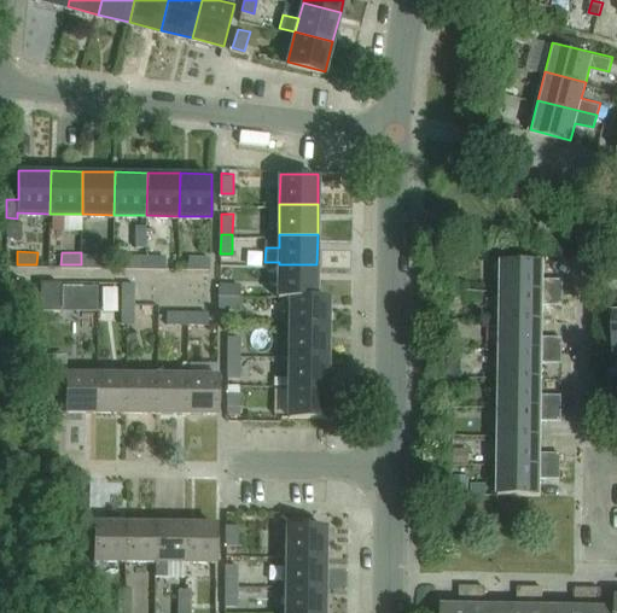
[(81,252),(81,264),(102,266),(102,254),(81,252)]
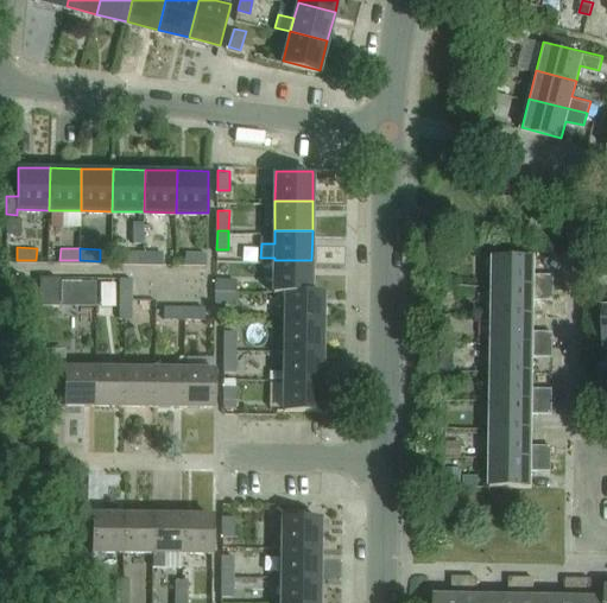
[(143,262),(143,251),(124,249),(122,261),(143,262)]
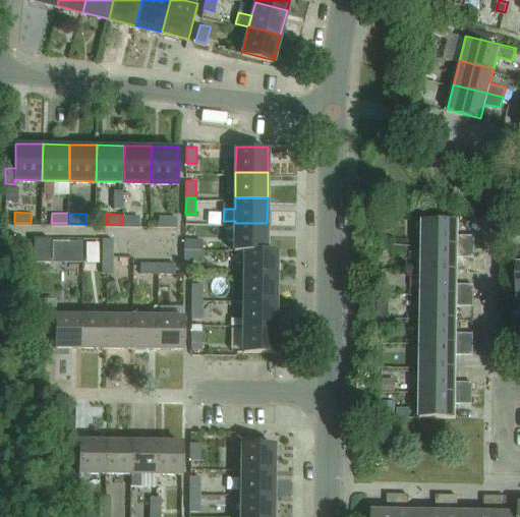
[(122,215),(122,225),(139,225),(139,215),(122,215)]
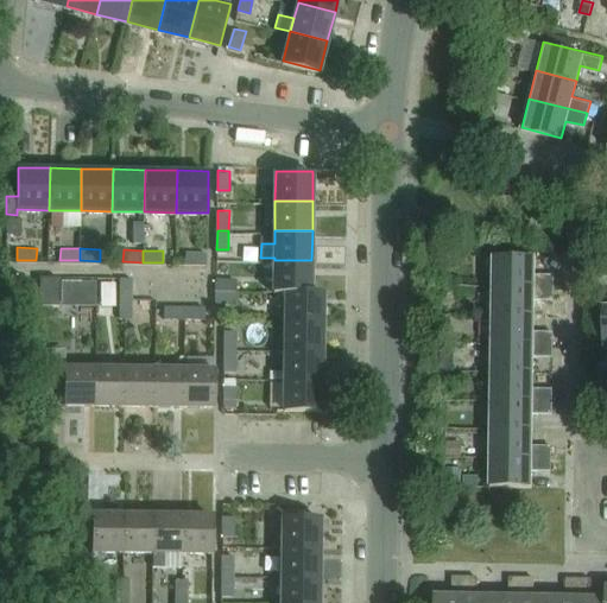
[(207,251),(187,251),(187,264),(207,264),(207,251)]
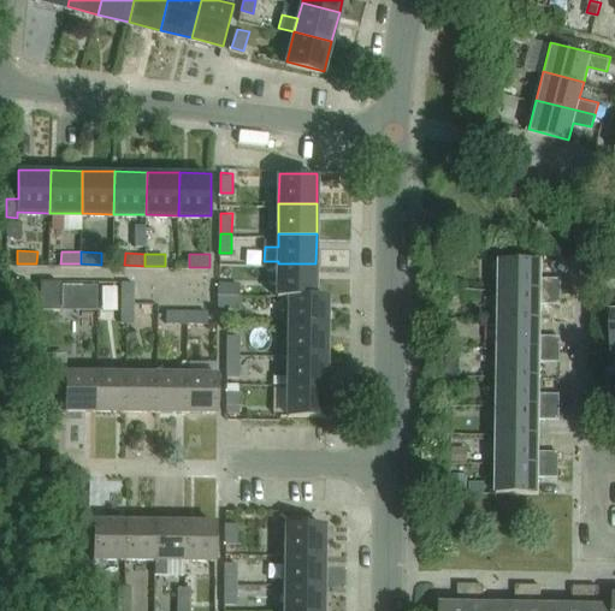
[(502,257),(501,288),(562,289),(562,276),(543,276),(543,257),(502,257)]
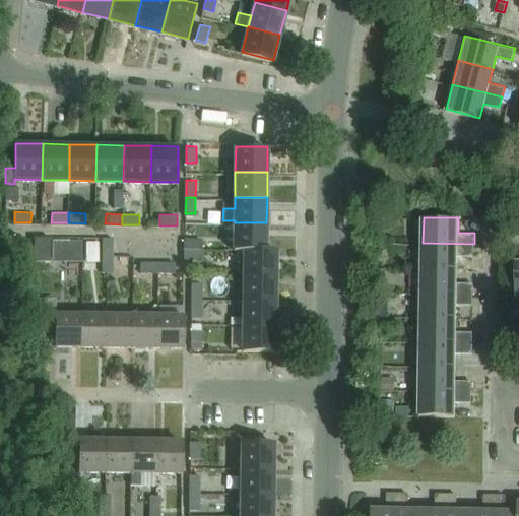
[(235,222),(234,249),(244,249),(244,248),(266,248),(266,247),(266,222),(235,222)]
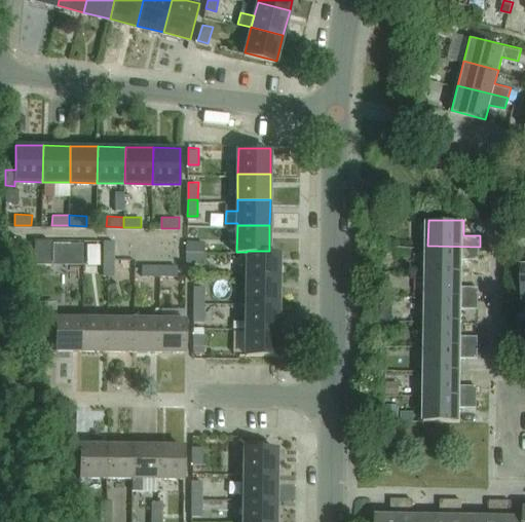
[(51,263),(51,238),(35,238),(35,263),(51,263)]
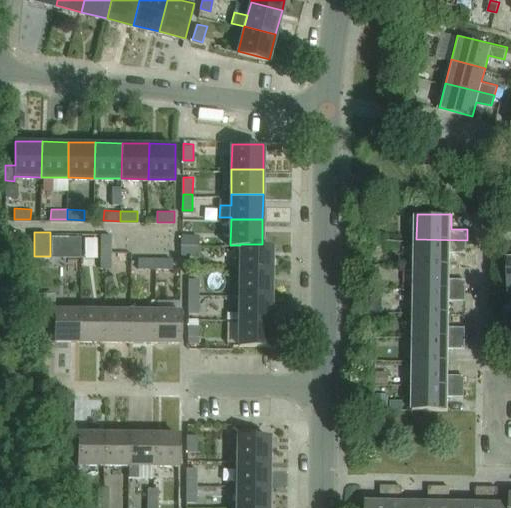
[(101,249),(111,250),(112,233),(102,232),(101,249)]
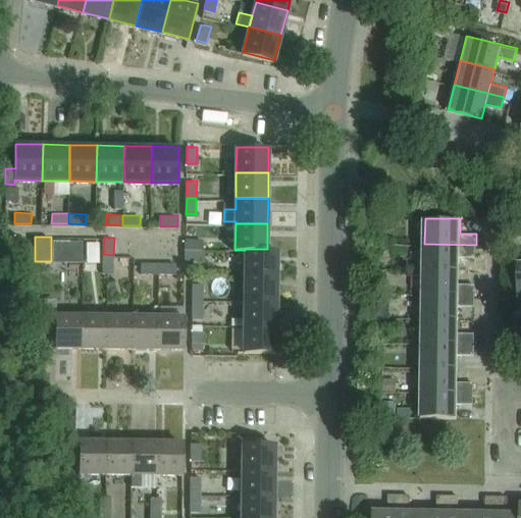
[(203,239),(186,239),(185,259),(202,259),(203,239)]
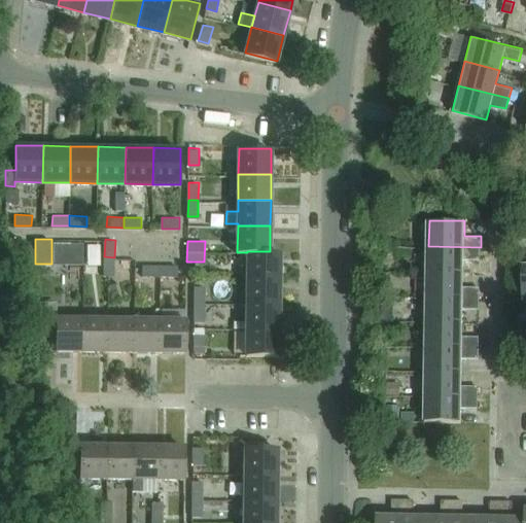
[(54,242),(54,264),(69,264),(69,242),(54,242)]
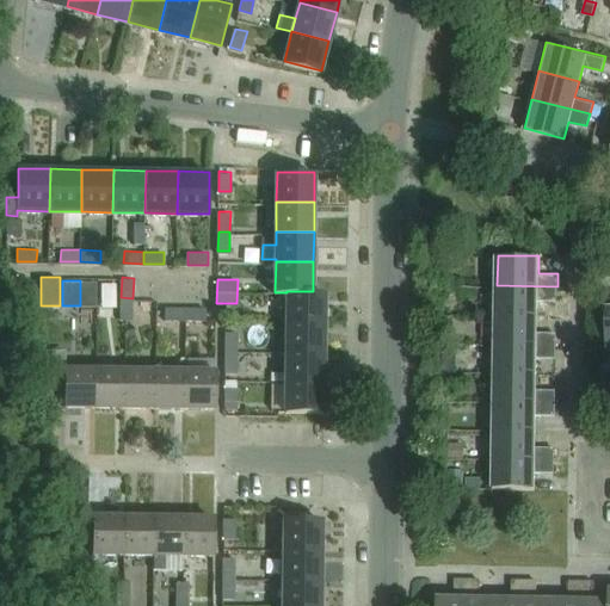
[(102,283),(103,307),(117,307),(117,283),(102,283)]
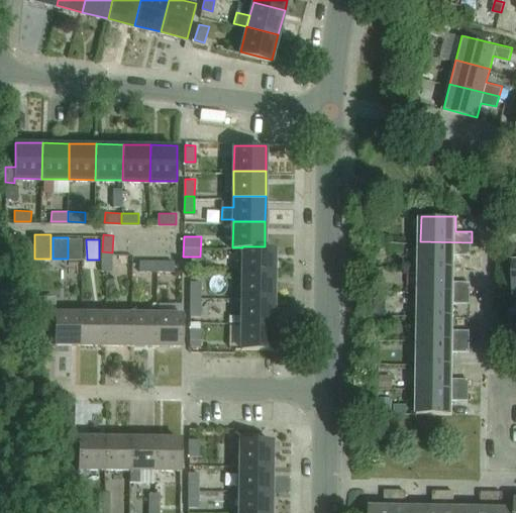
[(420,241),(420,266),(455,266),(455,252),(472,252),(472,242),(420,241)]
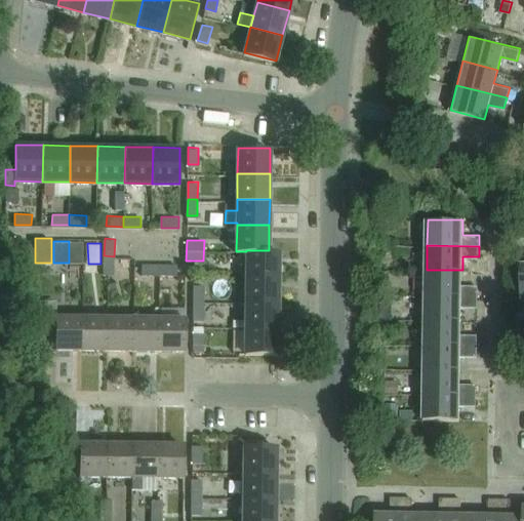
[(246,275),(279,275),(280,249),(269,249),(269,250),(246,250),(246,251),(246,275)]
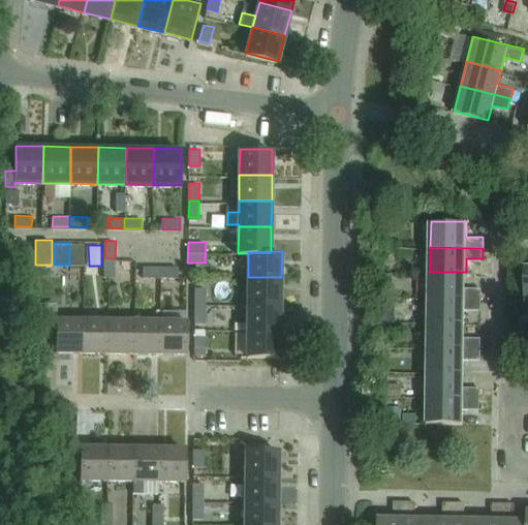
[(115,276),(115,258),(104,257),(104,275),(115,276)]
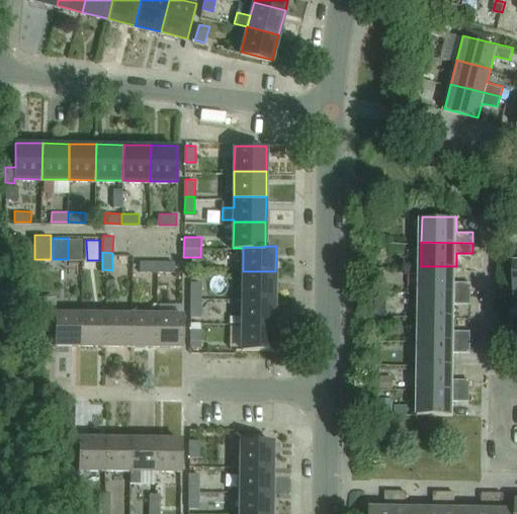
[(158,270),(158,260),(141,260),(141,270),(158,270)]
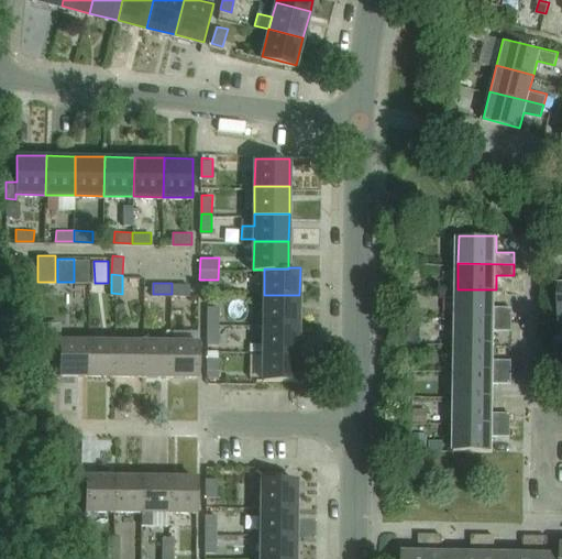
[(172,283),(172,294),(190,294),(190,283),(172,283)]
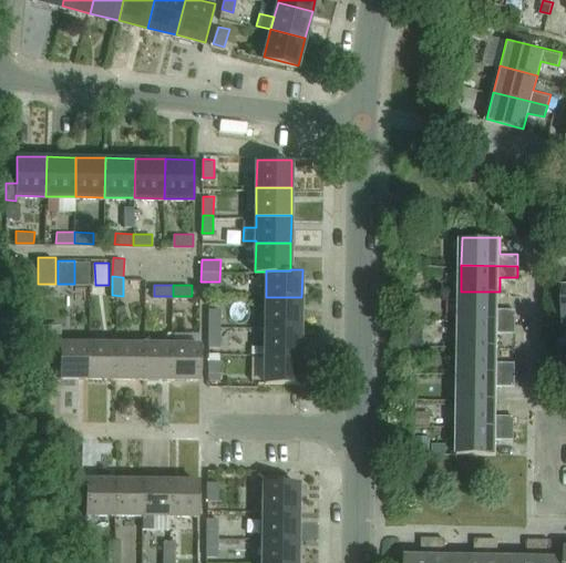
[(461,292),(461,317),(517,318),(517,307),(498,307),(500,292),(461,292)]
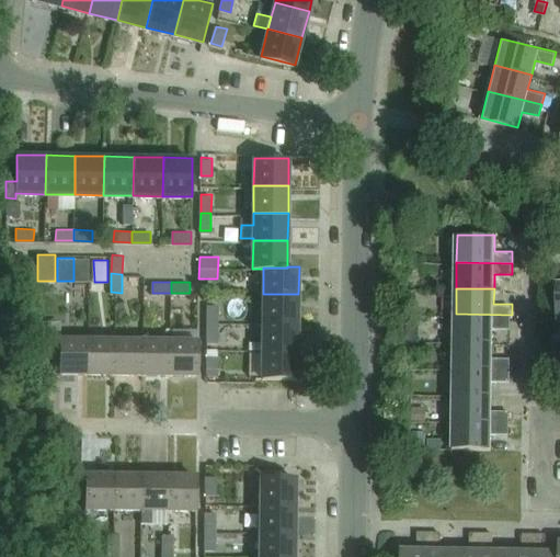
[(298,321),(298,294),(263,294),(262,321),(298,321)]
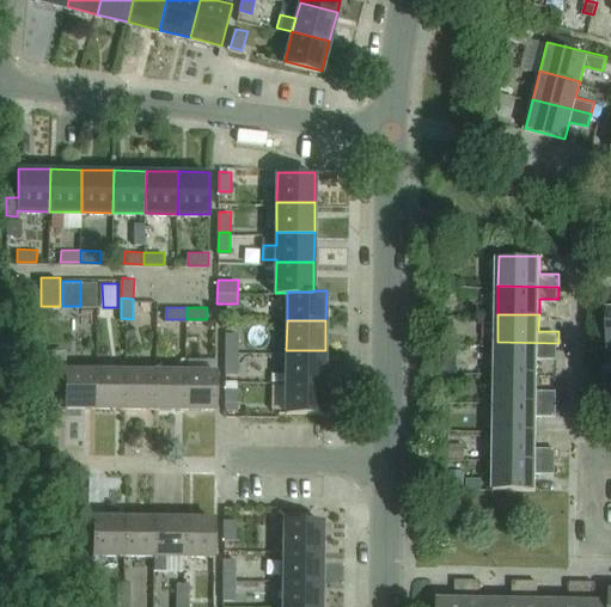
[(226,353),(238,353),(238,333),(226,332),(226,353)]
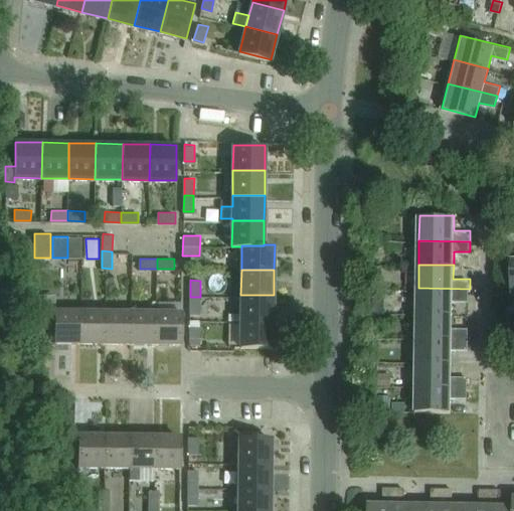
[(418,288),(418,313),(453,313),(453,299),(470,299),(470,289),(418,288)]
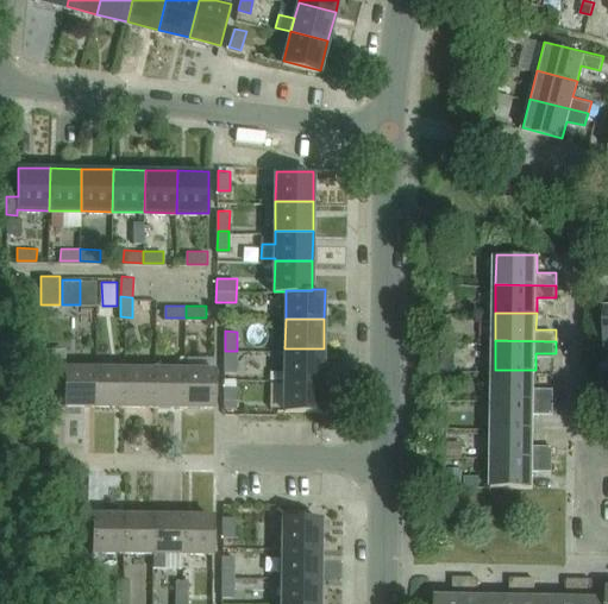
[(284,348),(284,378),(324,378),(324,348),(284,348)]
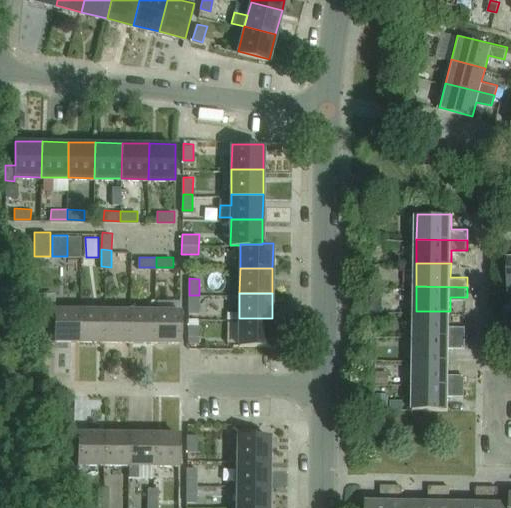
[(198,312),(199,295),(189,295),(188,312),(198,312)]
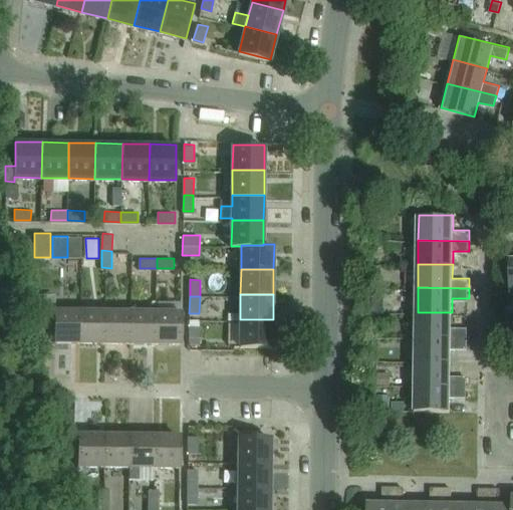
[(181,342),(182,311),(170,311),(170,303),(156,303),(156,311),(156,342),(181,342)]
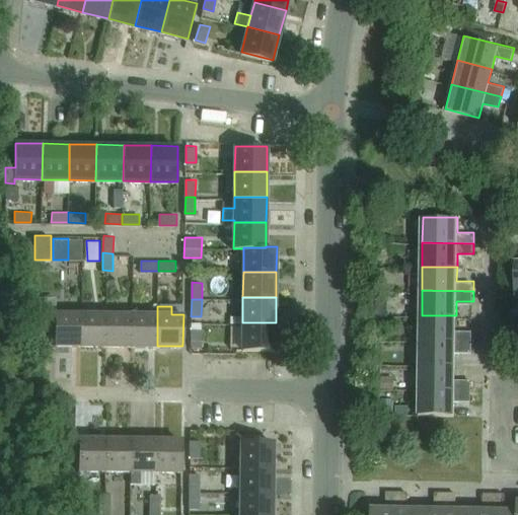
[(56,312),(41,312),(44,340),(56,340),(56,339),(56,312)]
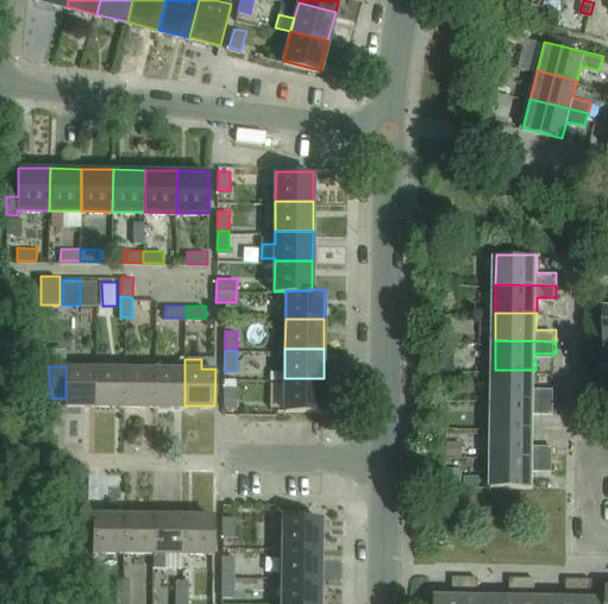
[(95,404),(96,367),(66,366),(66,397),(66,398),(66,404),(95,404)]
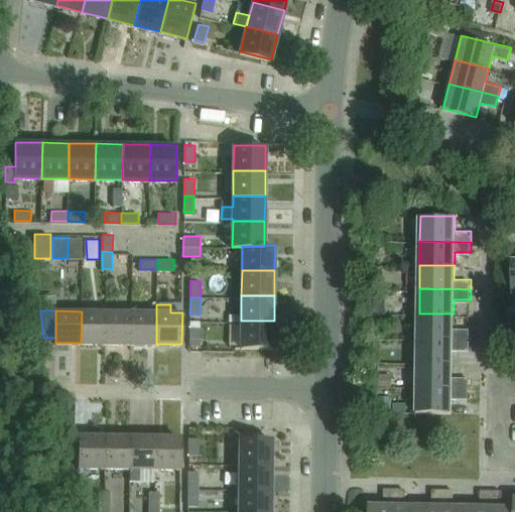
[(106,343),(107,311),(82,311),(81,343),(106,343)]
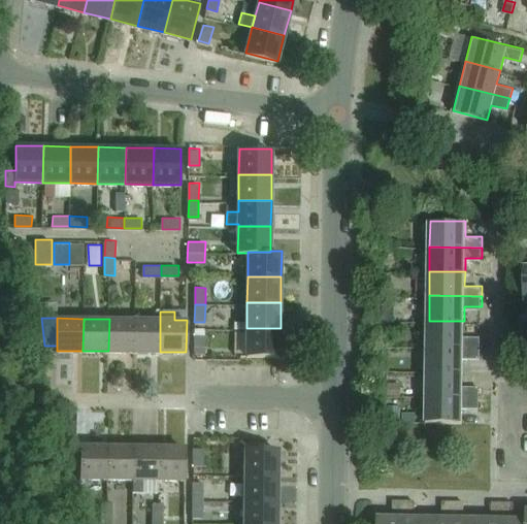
[(134,352),(134,319),(109,319),(108,351),(134,352)]
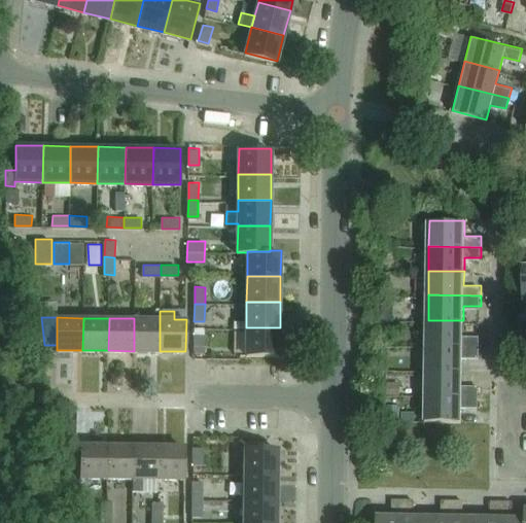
[(160,351),(160,319),(134,318),(134,351),(160,351)]
